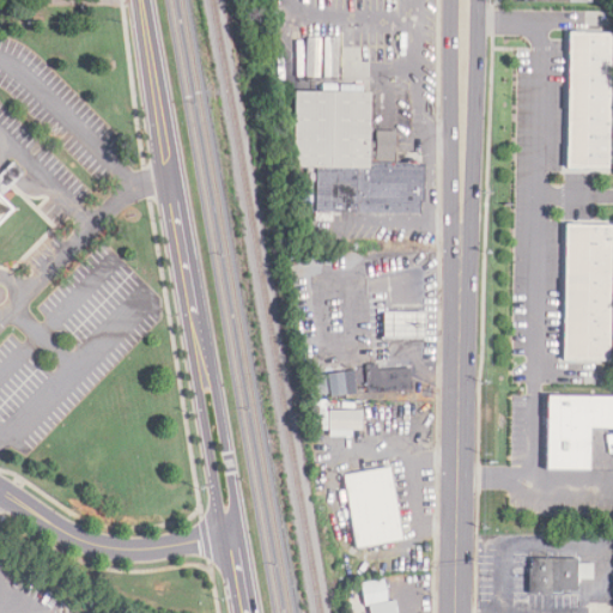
[(566,32),(612,32),(612,79),(611,173),(564,171),(566,32)]
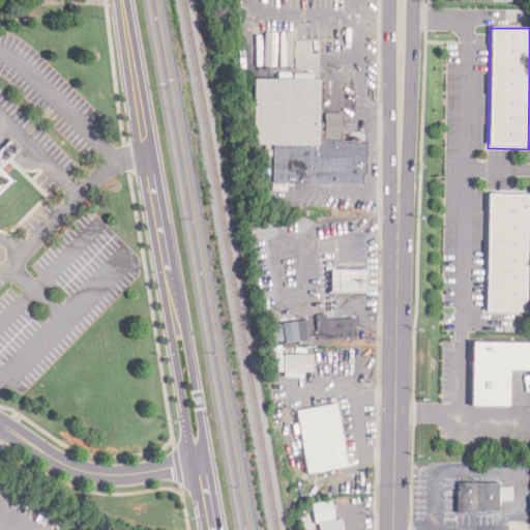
[(254,145),(272,145),(271,184),(364,184),(364,141),(319,140),(319,80),(255,79),(254,145)]
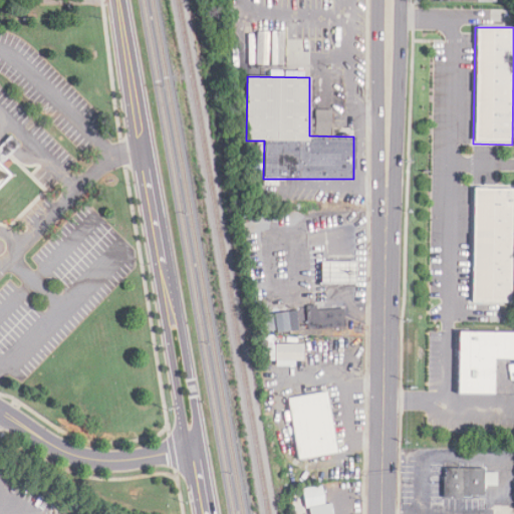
[(331,109),(315,109),(315,133),(332,133),(331,109)]
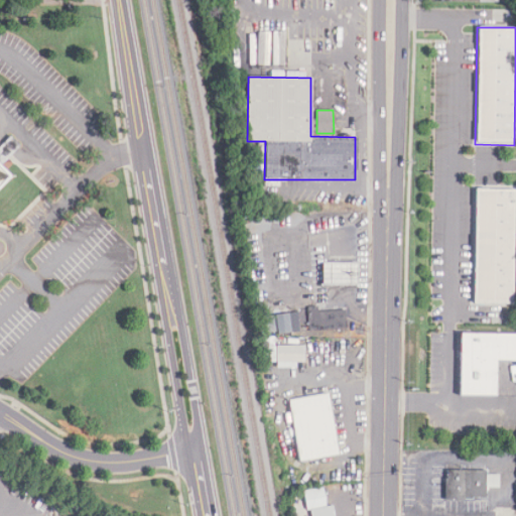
[(0,149),(12,137),(21,147),(1,167),(12,177),(0,189),(0,149)]
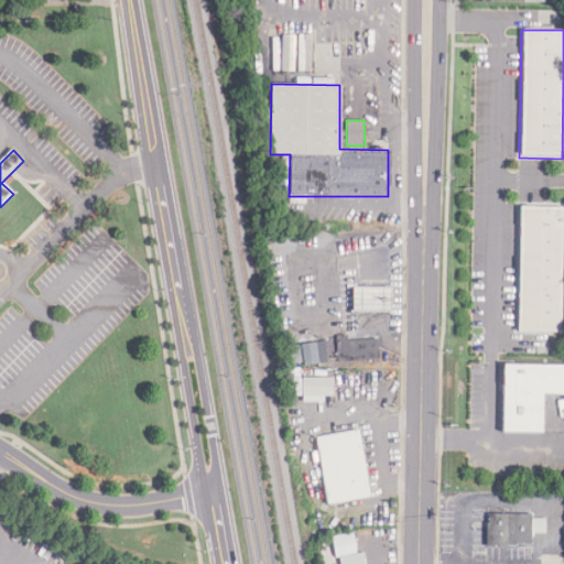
[(518,206),(563,206),(563,332),(516,332),(518,206)]
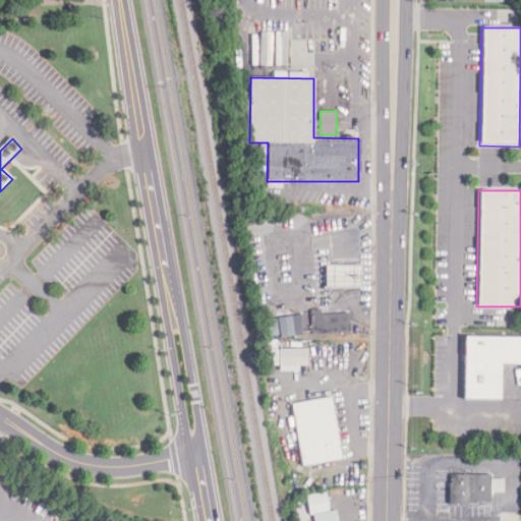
[(326,287),(361,287),(361,265),(326,265),(326,287)]
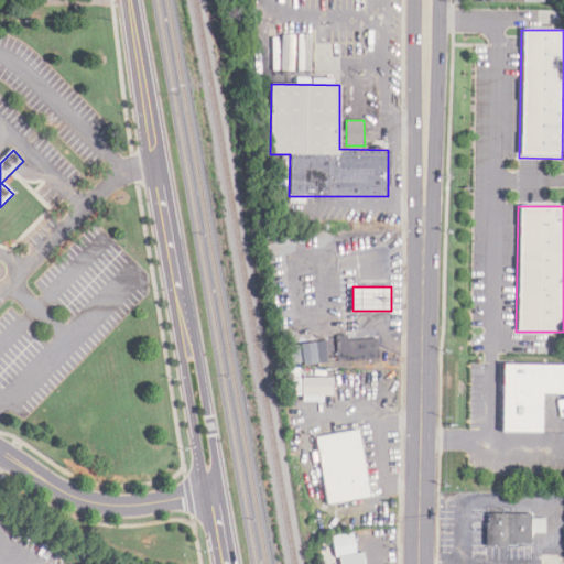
[(379,359),(378,338),(347,339),(347,335),(337,335),(338,360),(379,359)]
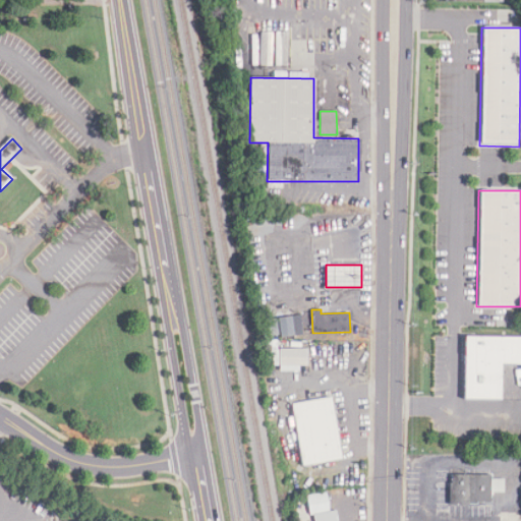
[(280,337),(302,335),(301,315),(279,316),(280,337)]
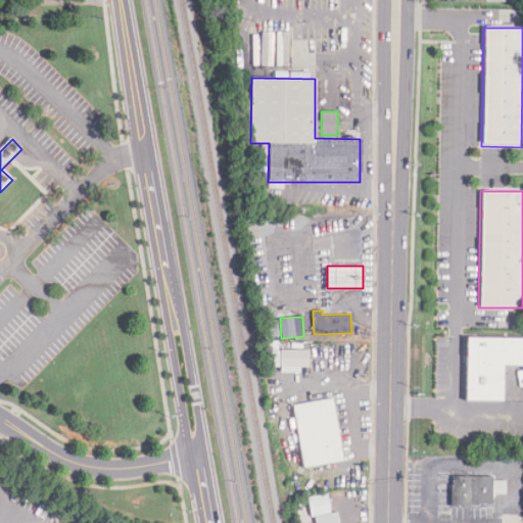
[(266,337),(281,335),(278,320),(264,322),(266,337)]
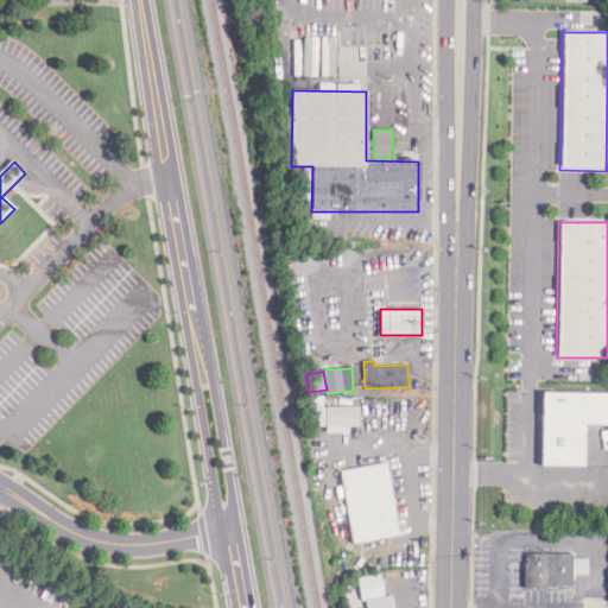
[(589,468),(589,426),(607,426),(607,393),(548,393),(546,468),(589,468)]
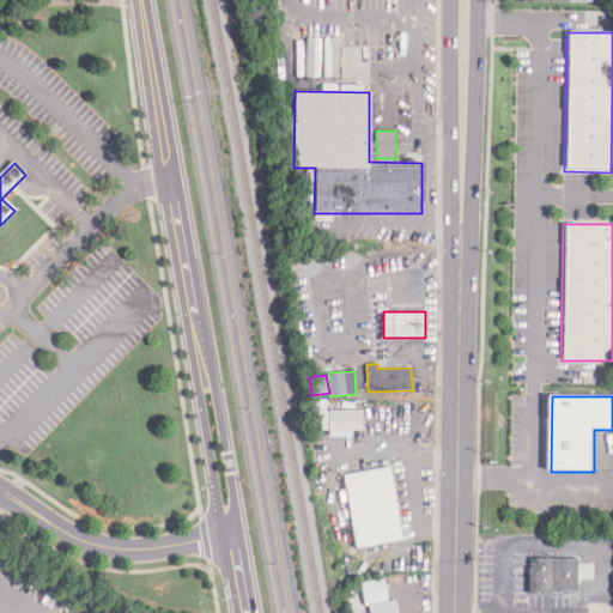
[(327,430),(327,400),(311,400),(310,430),(327,430)]
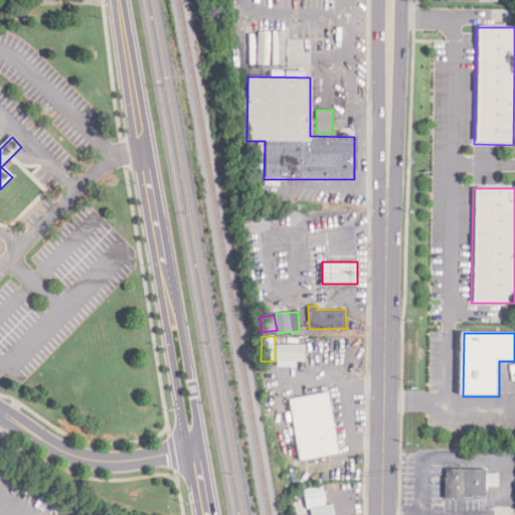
[(302,344),(276,345),(276,365),(303,364),(302,344)]
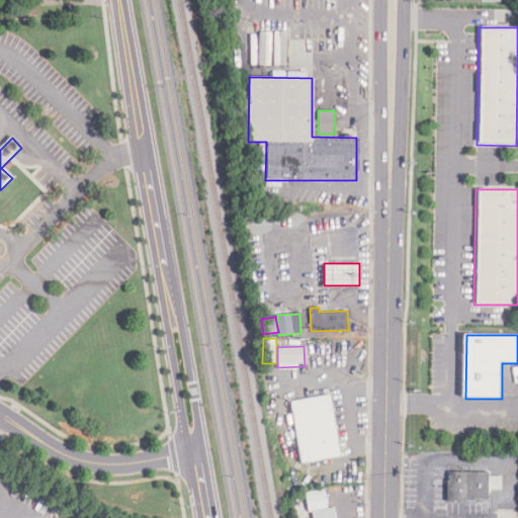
[(329,396),(303,400),(300,390),(289,392),(299,463),(338,457),(329,396)]
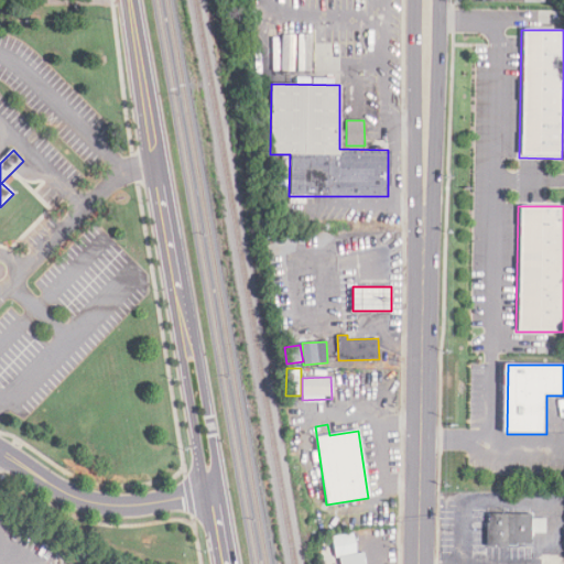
[(485,514),(485,545),(531,545),(531,533),(544,533),(544,516),(485,514)]
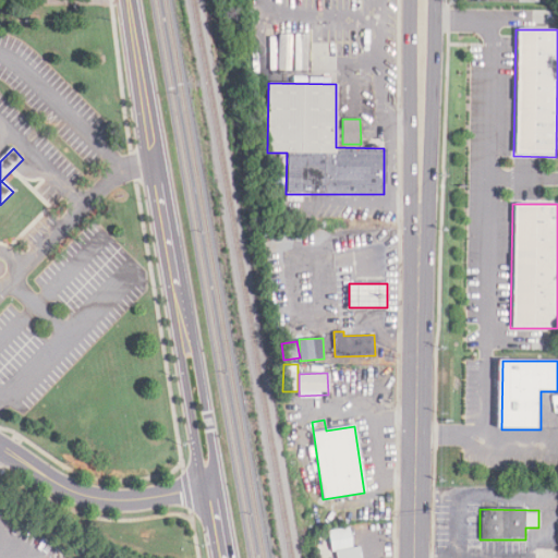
[(334,557),(361,557),(360,546),(352,547),(350,528),(331,530),(334,557)]
